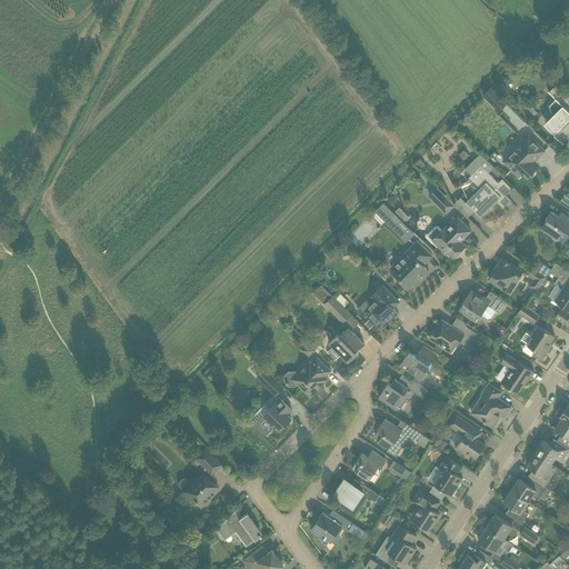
[(556,99),(549,106),(552,117),(545,123),(552,131),(551,132),(562,143),(568,136),(568,111),(563,106),(568,100),(568,96),(557,85),(549,92),(556,99)]
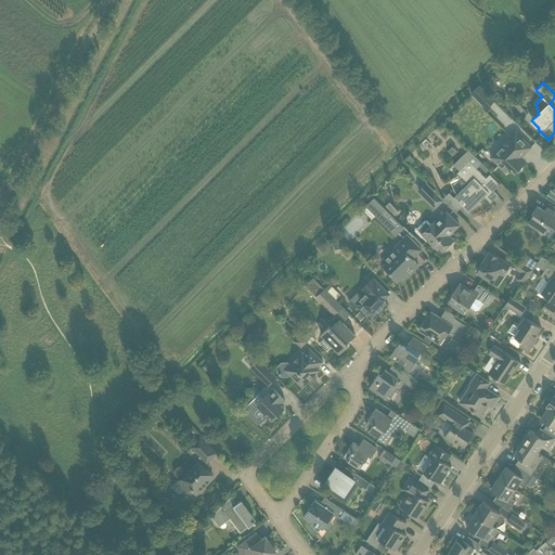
[(472,93),(487,108),(494,101),(479,86),(472,93)]
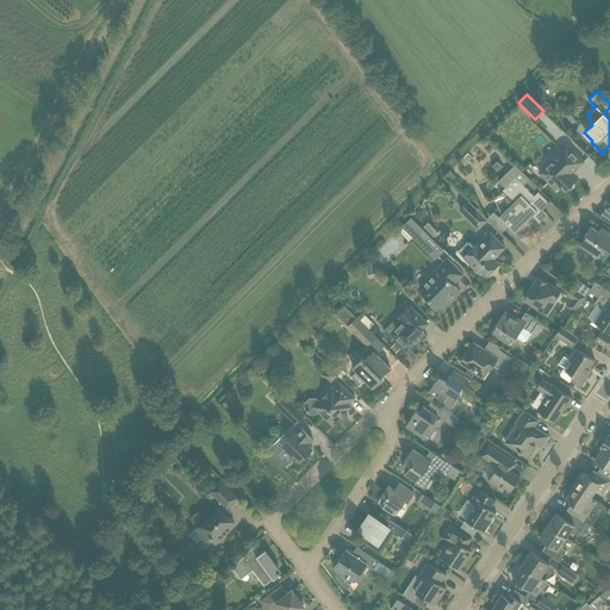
[(552,160),(545,167),(553,175),(548,181),(556,190),(560,186),(561,187),(562,186),(566,190),(567,188),(568,190),(570,190),(571,190),(572,188),(572,187),(573,186),(572,185),(576,180),(572,176),(572,174),(584,162),(576,154),(567,145),(560,153),(558,150),(551,159),(552,160)]
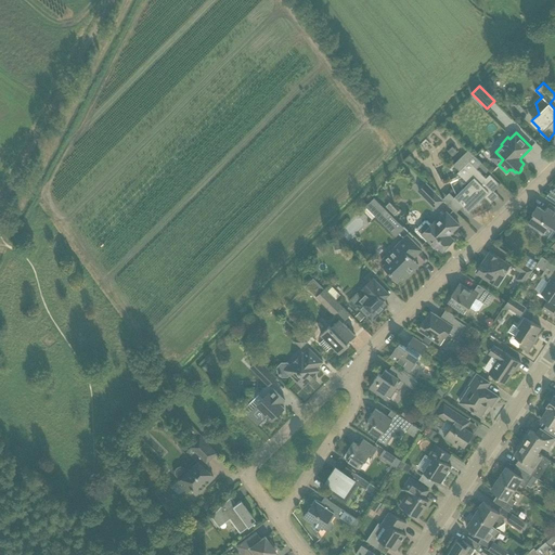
[(463,206),(465,213),(467,211),(468,213),(473,209),(481,205),(480,202),(485,196),(491,203),(498,195),(493,191),(500,184),(490,175),(486,179),(476,169),(481,164),(468,150),(454,165),(460,170),(457,173),(468,184),(454,197),(463,206)]
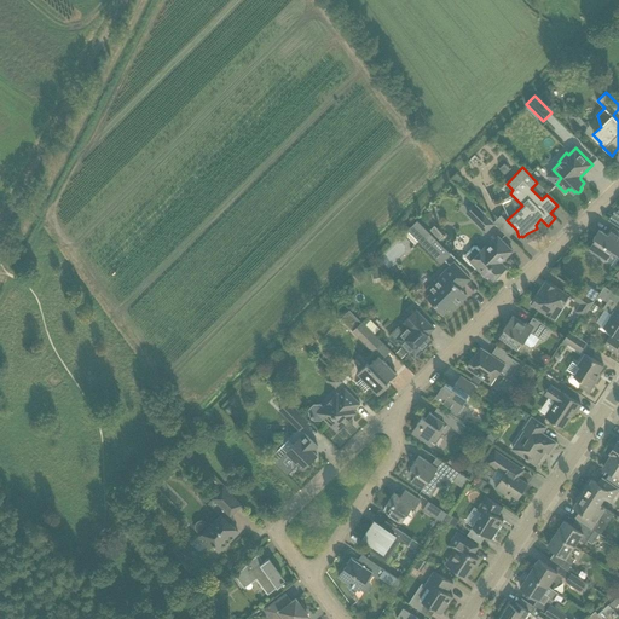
[(467,213),(475,221),(486,231),(495,223),(475,204),(467,213)]
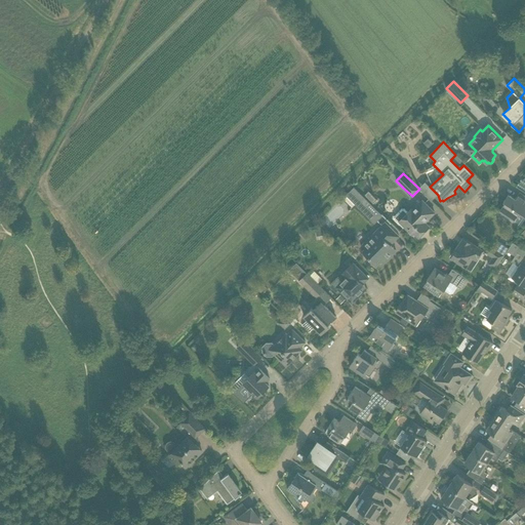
[(349,192),(358,201),(355,203),(373,221),(378,216),(374,212),(376,210),(354,188),(349,192)]
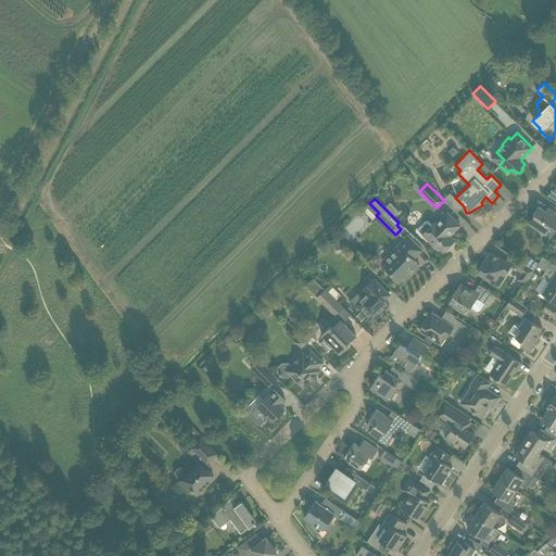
[(391,203),(387,206),(396,215),(400,212),(391,203)]
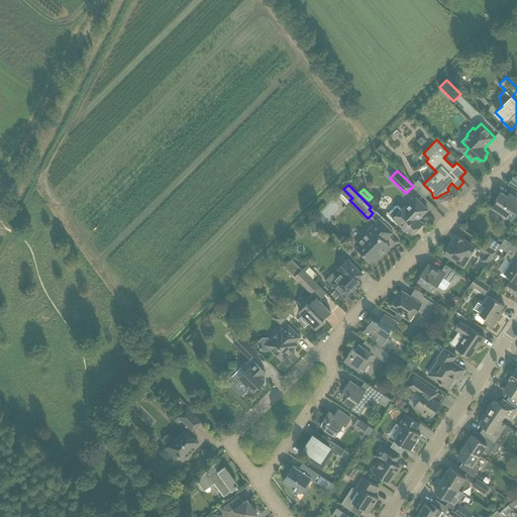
[(492,208),(500,214),(506,218),(512,209),(516,212),(516,193),(511,190),(507,196),(500,192),(496,198),(498,199),(492,208)]
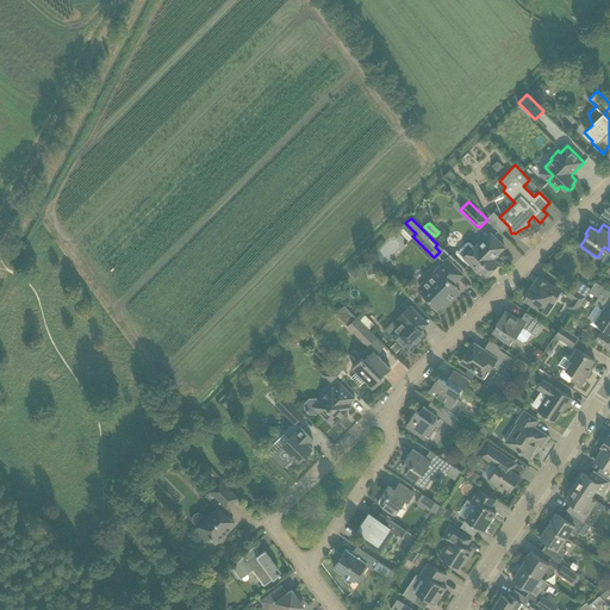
[(458,251),(458,254),(468,265),(470,263),(479,273),(481,271),(486,275),(498,263),(493,259),(505,248),(497,240),(491,234),(479,244),(478,243),(474,247),(470,242),(467,242),(458,251)]
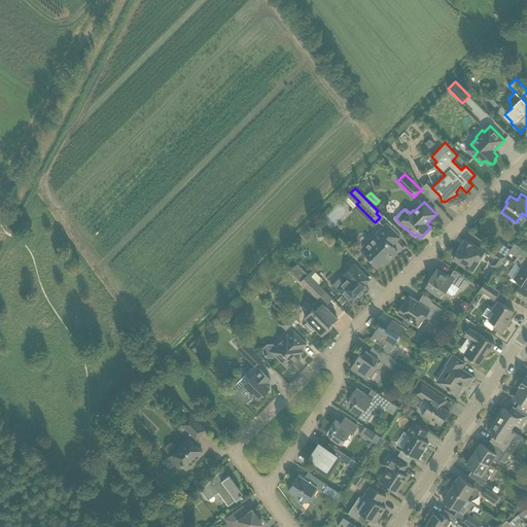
[(369,257),(367,258),(372,262),(373,261),(378,267),(380,265),(383,267),(397,252),(391,246),(400,238),(386,223),(362,247),(365,250),(363,252),(369,257)]
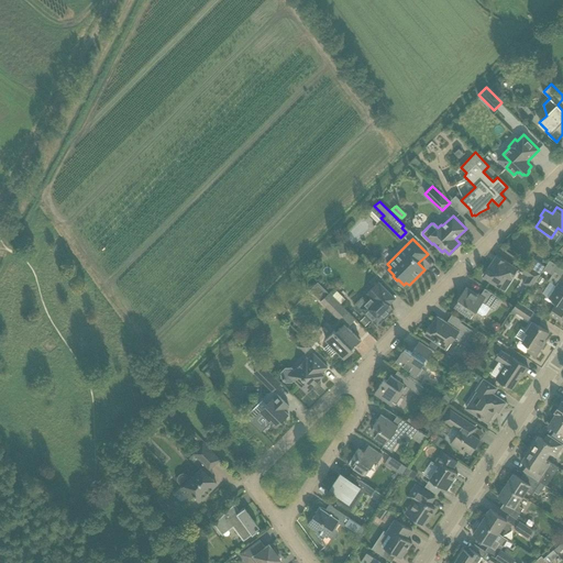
[(517,258),(540,274),(551,258),(538,250),(533,255),(523,249),(517,258)]
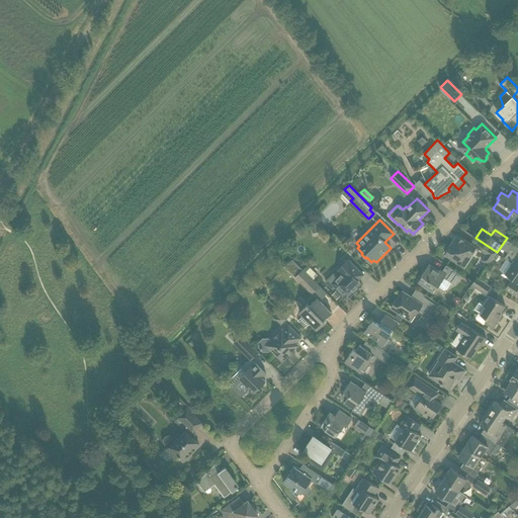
[(468,244),(460,238),(457,236),(445,254),(463,266),(476,248),(468,244)]
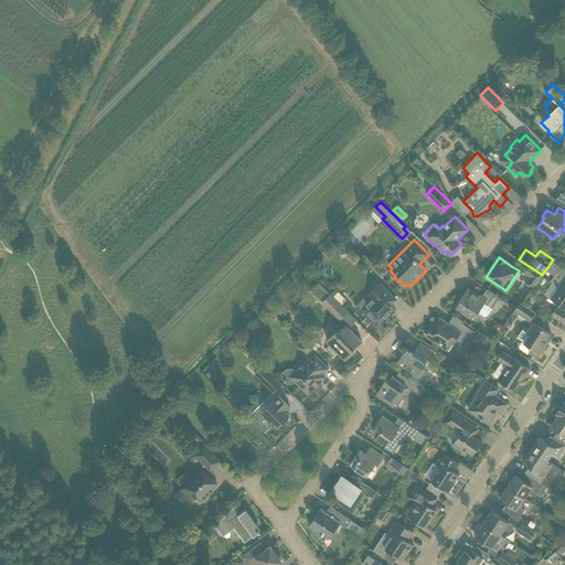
[(552,260),(545,270),(551,274),(557,265),(552,260)]
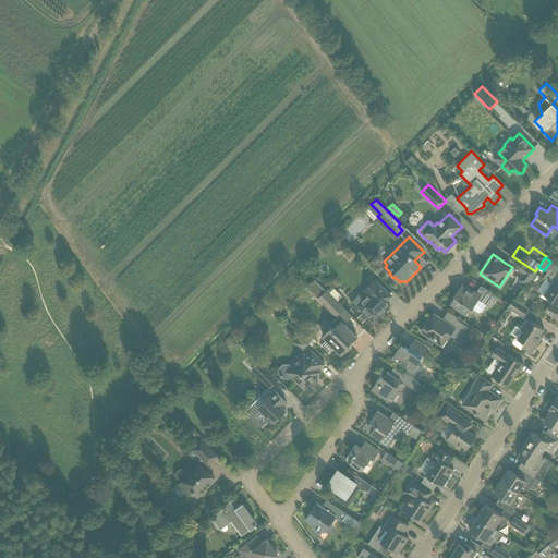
[(519,280),(526,286),(535,271),(521,262),(516,268),(523,274),(519,280)]
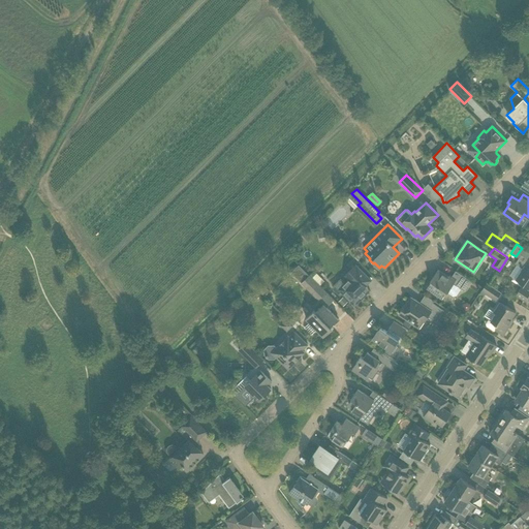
[(528,259),(522,255),(516,263),(523,269),(516,279),(523,284),(516,294),(525,301),(528,293),(528,259)]
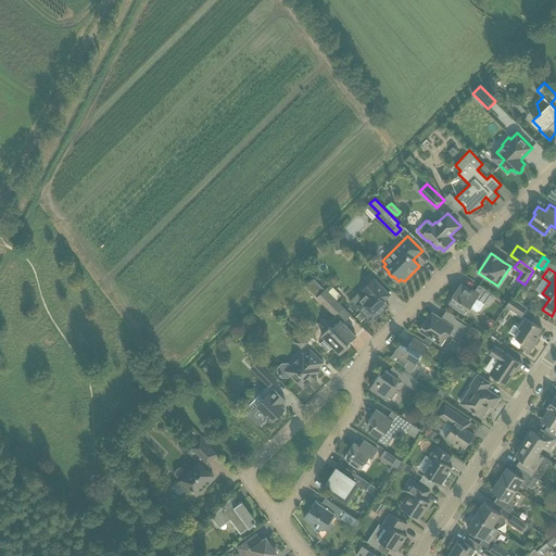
[(349,302),(357,310),(358,308),(373,321),(389,306),(384,301),(390,295),(374,278),(362,290),(363,292),(359,294),(358,293),(349,302)]
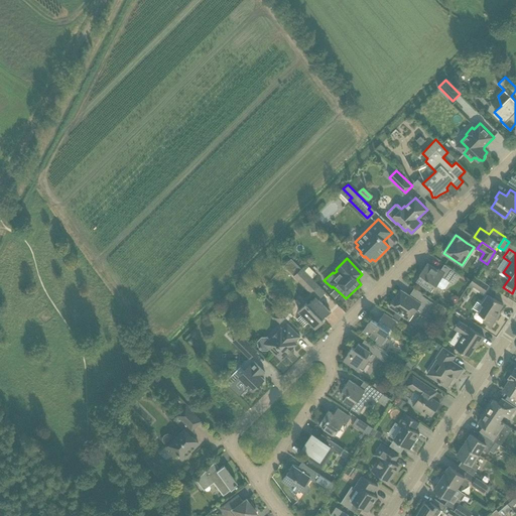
[(420,275),(416,281),(424,287),(431,291),(435,285),(441,289),(445,288),(449,282),(453,284),(459,274),(444,264),(440,270),(438,268),(437,270),(427,263),(419,274),(420,275)]
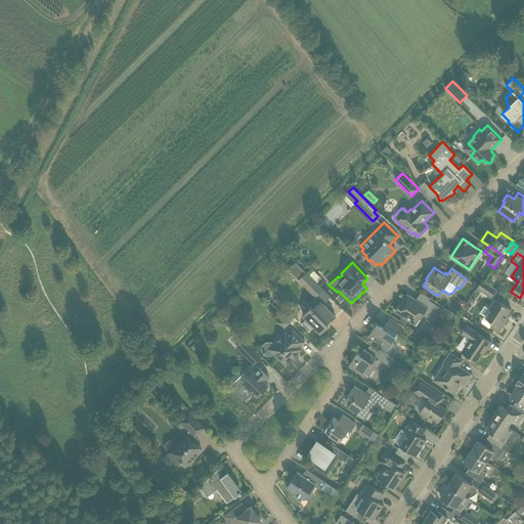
[(299,280),(306,289),(315,297),(323,290),(306,272),(299,280)]
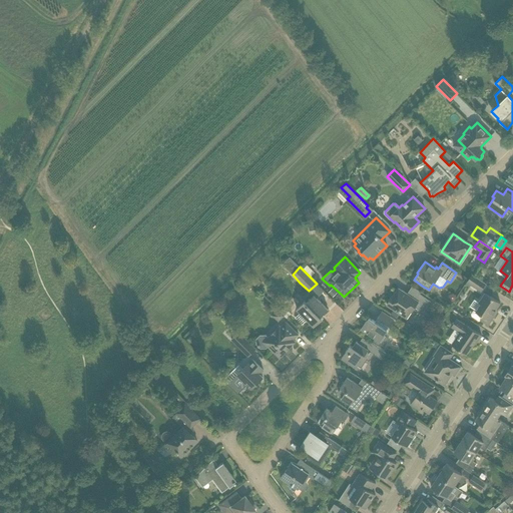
[(253,274),(248,279),(255,287),(261,282),(253,274)]
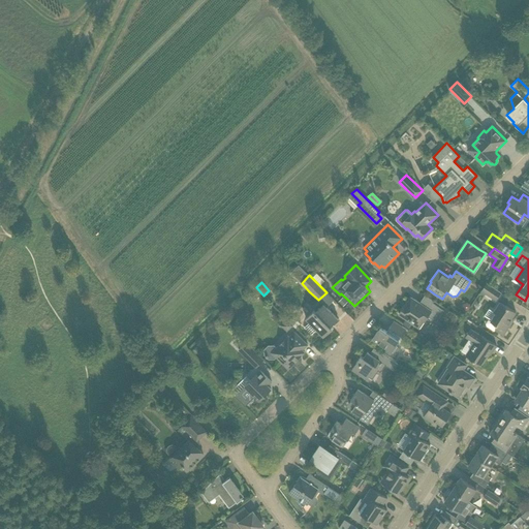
[(481,290),(496,301),(501,292),(487,283),(481,290)]
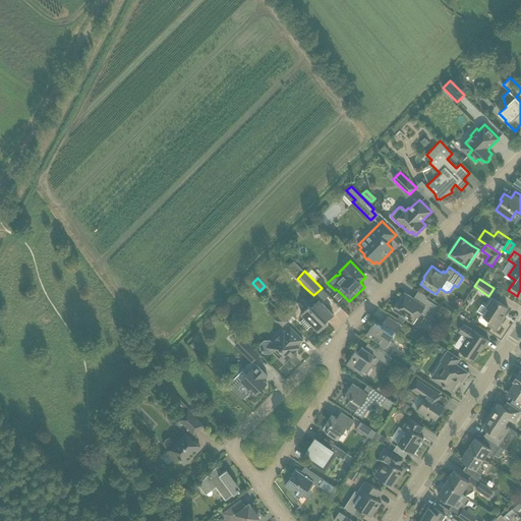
[(338,292),(334,297),(338,301),(342,297),(338,292)]
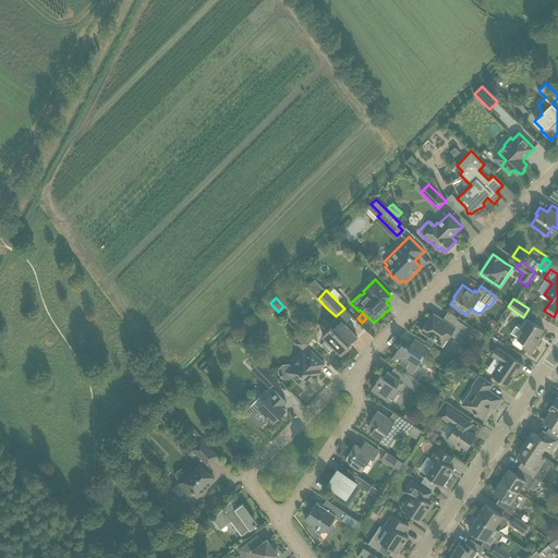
[(427,323),(421,331),(429,338),(443,346),(447,339),(451,334),(460,340),(468,328),(457,320),(452,326),(443,319),(434,314),(427,323)]
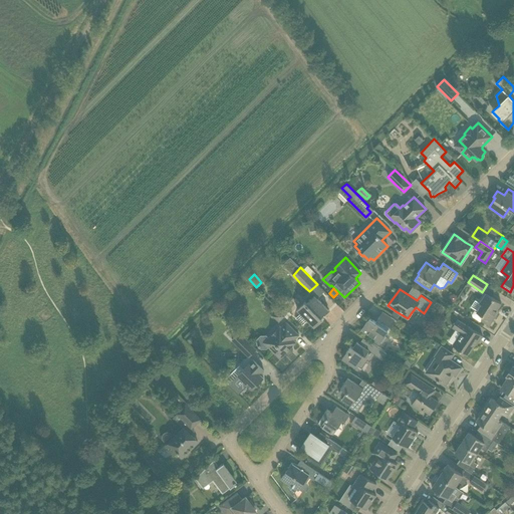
[(480,303),(482,304),(477,312),(474,311),(472,314),(472,317),(480,322),(481,320),(489,325),(499,310),(497,309),(501,303),(486,293),(480,303)]
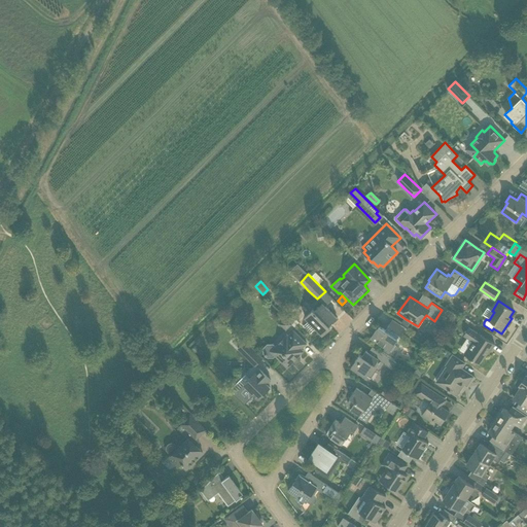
[(308,321),(303,326),(311,334),(315,328),(322,336),(331,327),(329,325),(337,318),(322,304),(315,311),(313,309),(305,317),(308,321)]
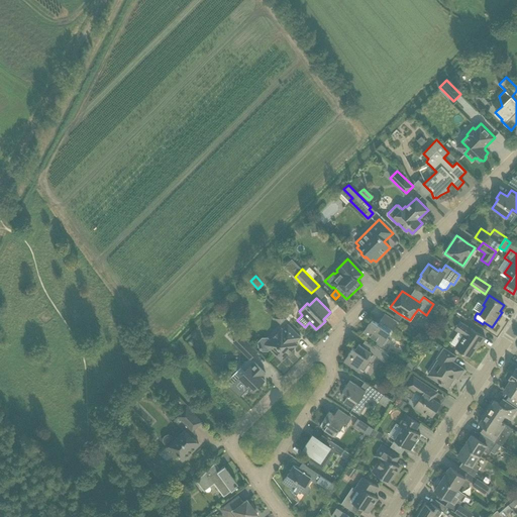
[(275,318),(281,323),(286,318),(281,312),(275,318)]
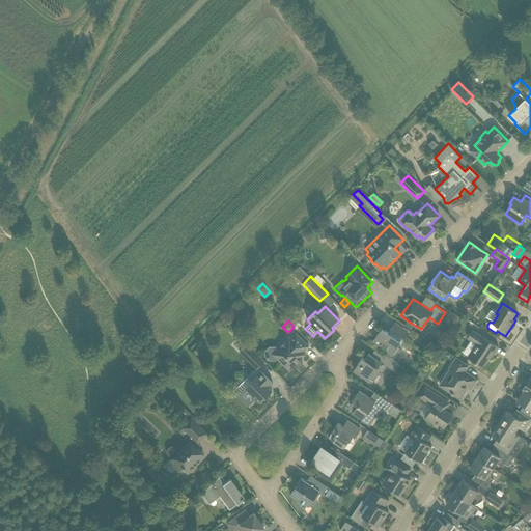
[(400,341),(402,337),(408,331),(395,323),(388,333),(382,329),(373,340),(393,354),(401,341),(400,341)]
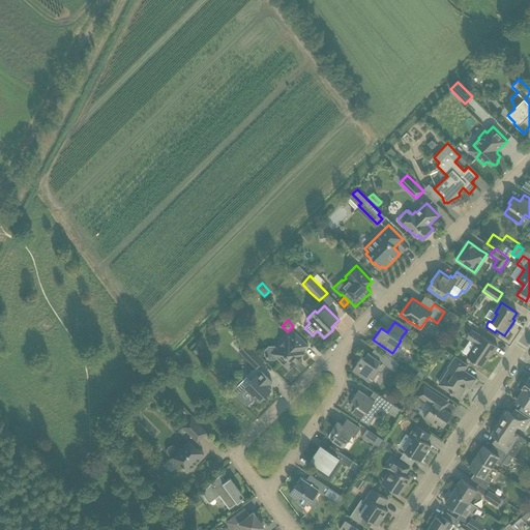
[(466,337),(475,344),(466,356),(481,366),(492,351),(493,353),(497,346),(480,335),(471,329),(466,337)]
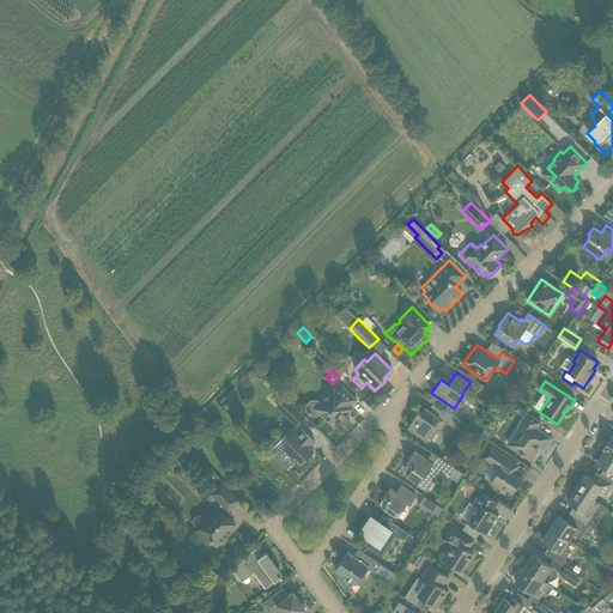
[(334,389),(323,400),(315,408),(334,428),(343,419),(350,419),(350,412),(353,408),(351,406),(357,400),(341,384),(335,390),(334,389)]
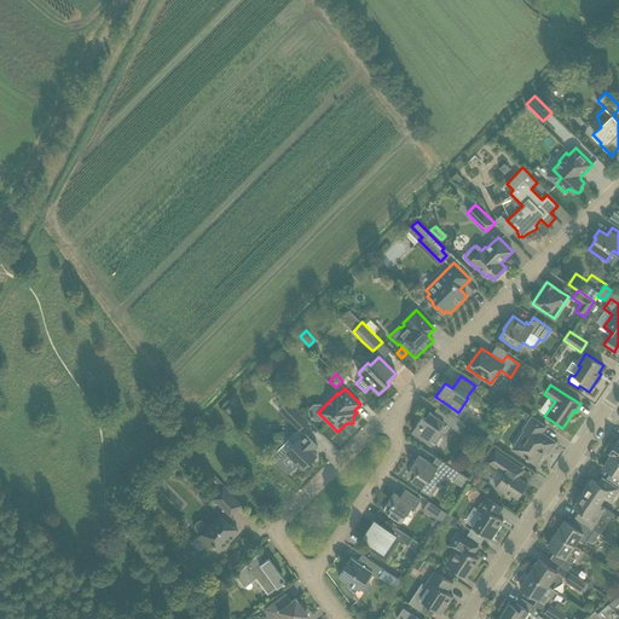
[(279,409),(288,418),(300,429),(308,421),(288,400),(279,409)]
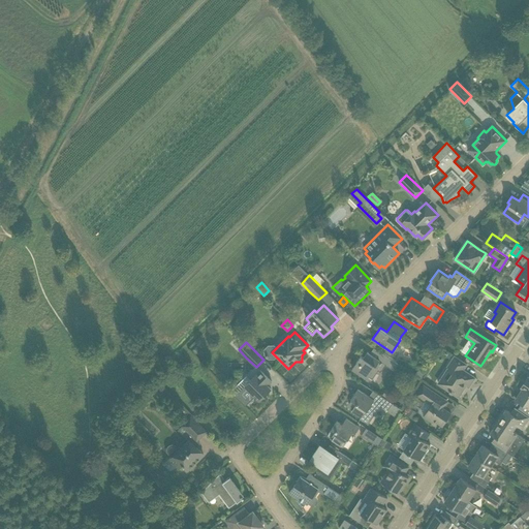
[(196,344),(192,349),(196,353),(200,349),(196,344)]
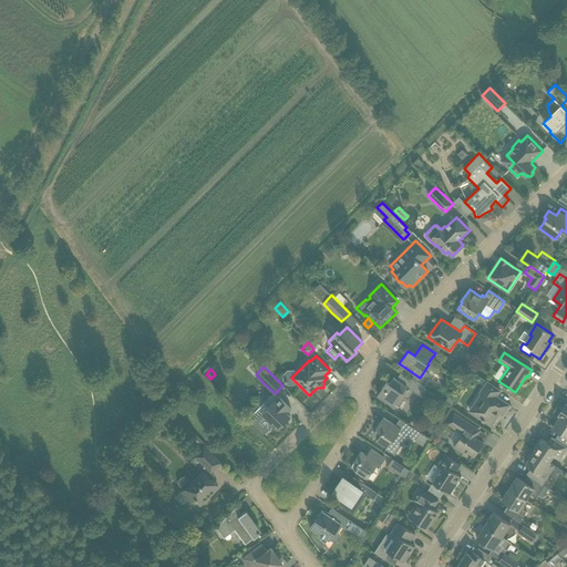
[(378,395),(387,402),(393,406),(399,399),(403,401),(405,398),(408,399),(413,392),(422,398),(426,390),(411,380),(406,387),(393,378),(390,383),(387,382),(378,395)]
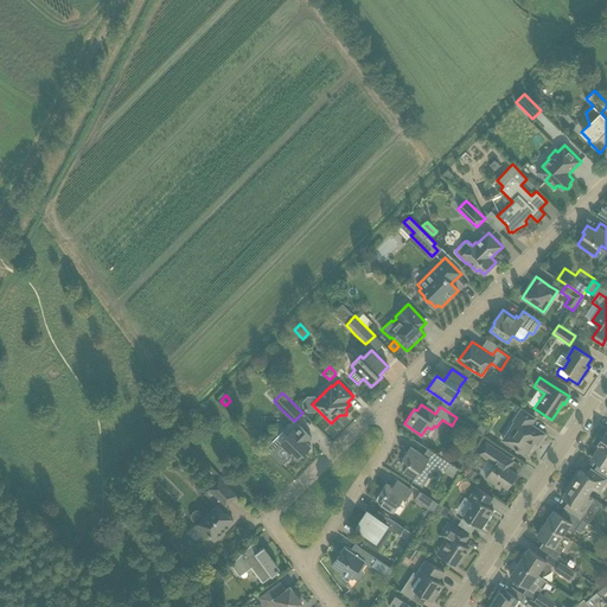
[(503,440),(516,449),(525,455),(535,442),(537,445),(545,434),(531,425),(536,419),(522,409),(513,421),(515,422),(503,440)]
